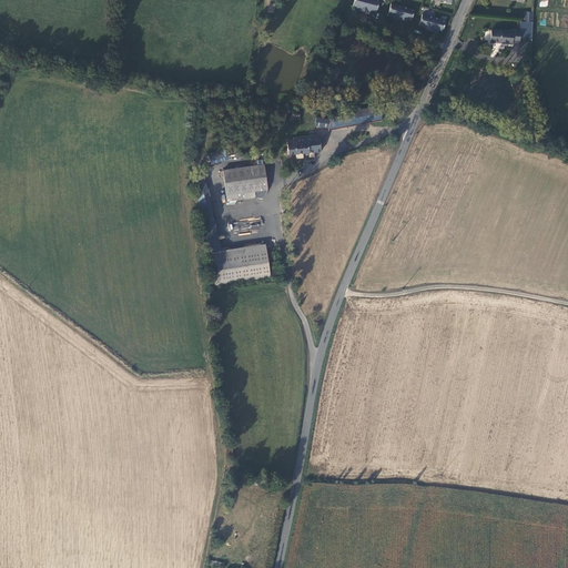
[(381,2),(372,0),(356,0),(354,8),(362,9),(361,12),(365,13),(371,14),(371,11),(378,13),(381,2)]
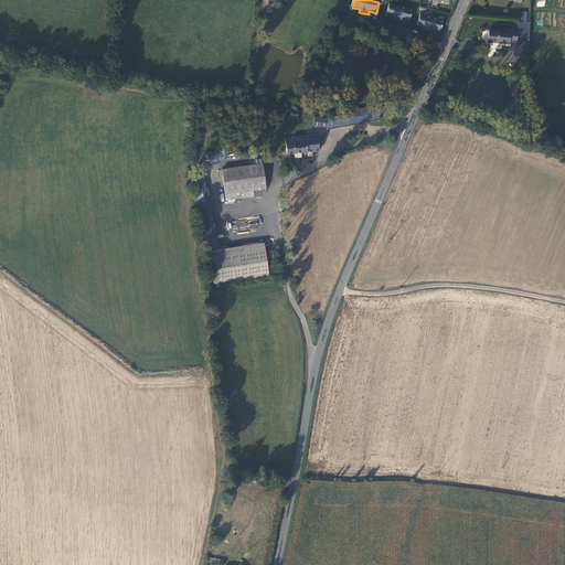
[(411,22),(414,11),(391,4),(387,16),(391,17),(395,18),(394,20),(403,22),(404,20),(407,21),(411,22)]
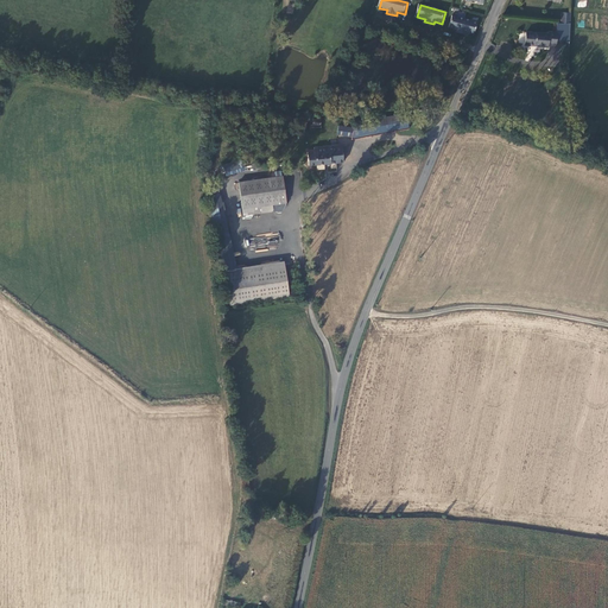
[(479,23),(454,17),(450,29),(458,30),(457,33),(467,36),(468,33),(475,35),(479,23)]
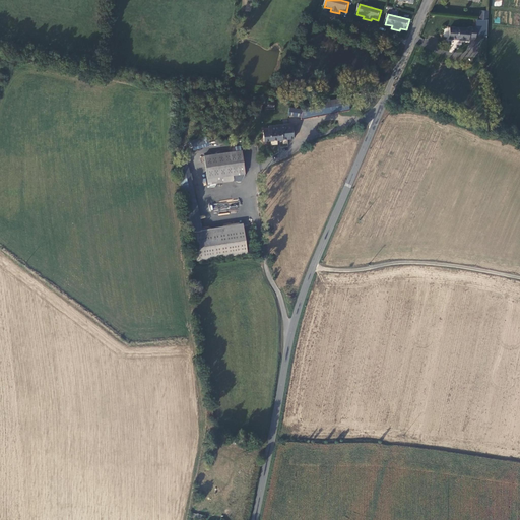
[(476,45),(477,35),(477,34),(471,34),(470,36),(451,34),(450,44),(470,46),(470,45),(476,45)]
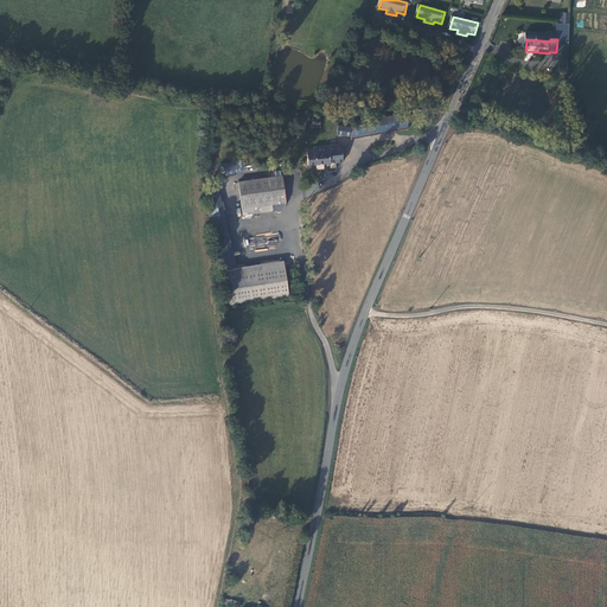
[(362,144),(415,135),(413,120),(359,129),(360,134),(362,144)]
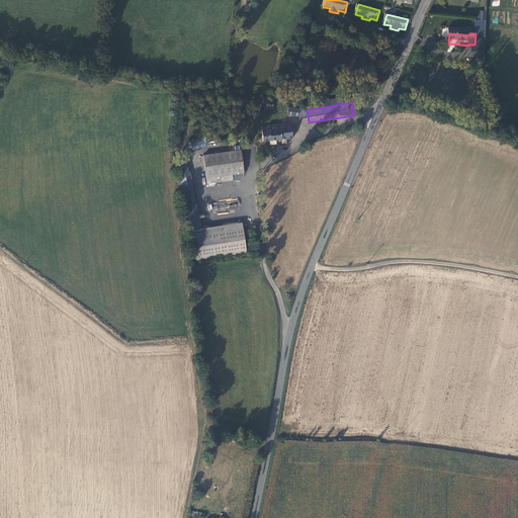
[(294,120),(309,122),(308,114),(295,112),(294,120)]
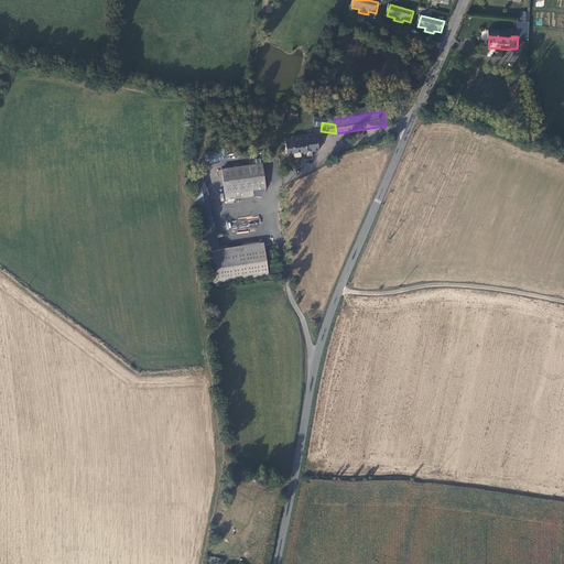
[(297,144),(292,144),(292,158),(304,158),(324,155),(323,140),(297,141),(297,144)]
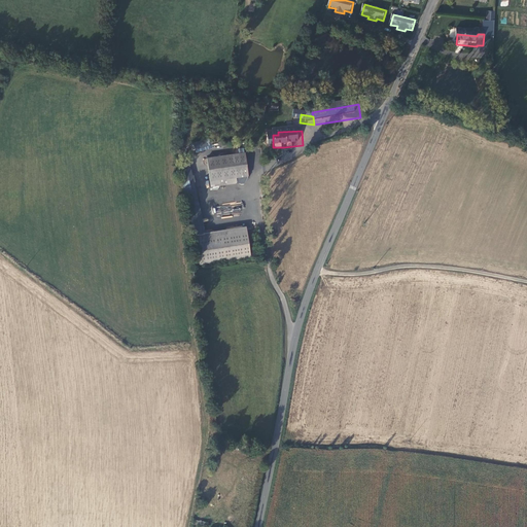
[(191,151),(210,149),(209,140),(190,142),(191,151)]
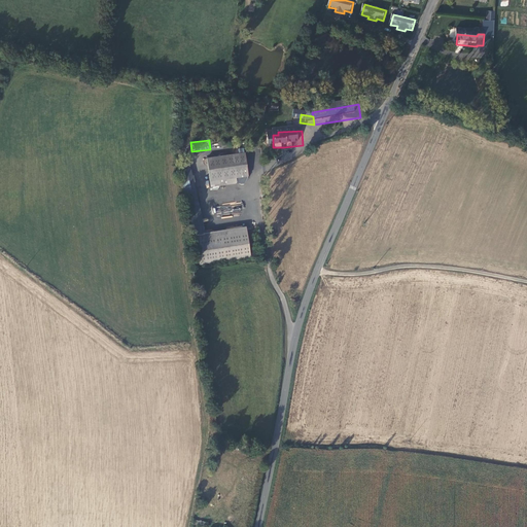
[(254,180),(250,157),(249,157),(248,152),(243,153),(244,159),(212,165),(217,192),(232,190),(231,184),(254,180)]
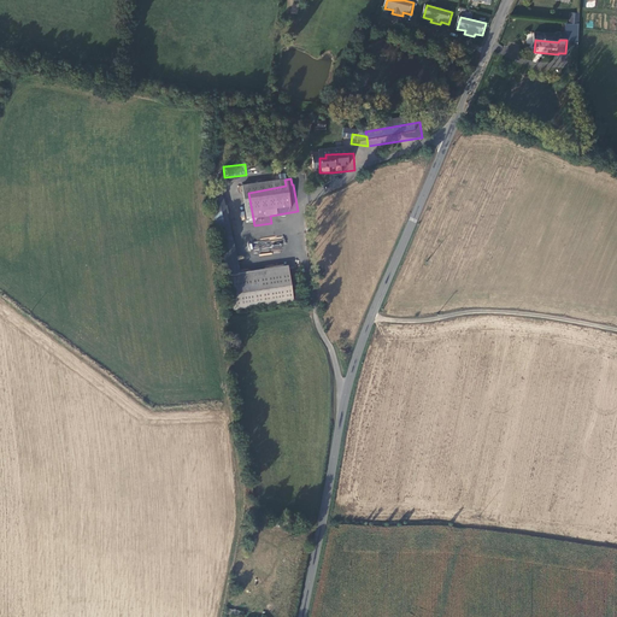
[(233,250),(224,198),(216,199),(224,251),(233,250)]
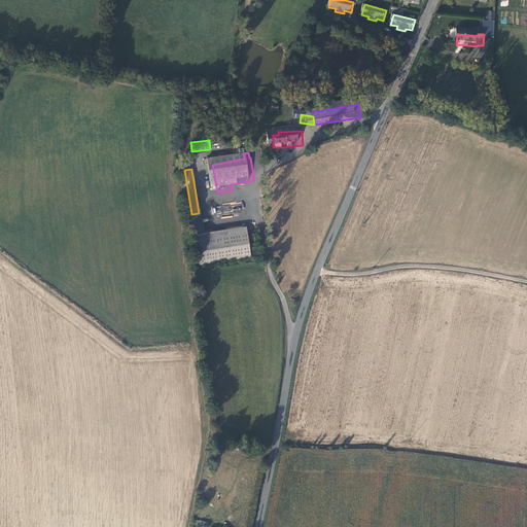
[(247,227),(199,233),(201,251),(207,250),(209,261),(251,256),(247,227)]
